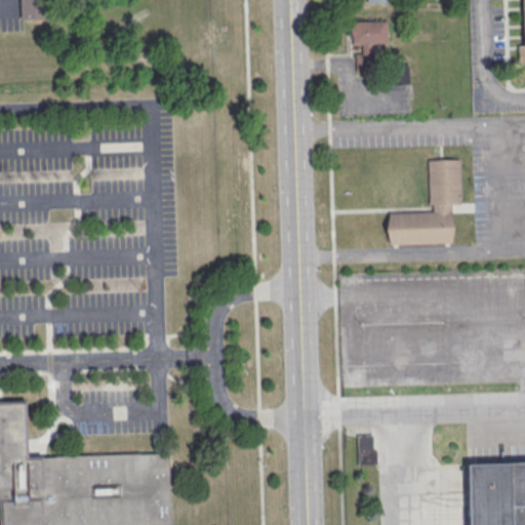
[(22,0),(45,0),(47,18),(24,19),(22,0)]
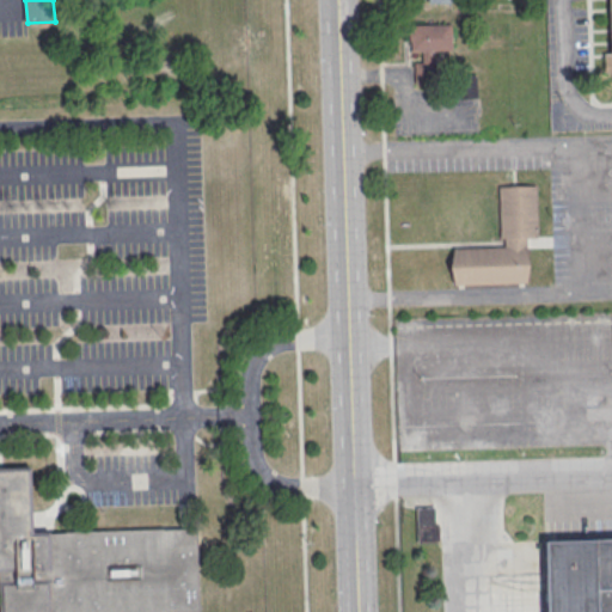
[(408,24),(409,51),(420,51),(420,61),(412,61),(412,83),(434,83),(434,51),(451,51),(451,24),(408,24)]
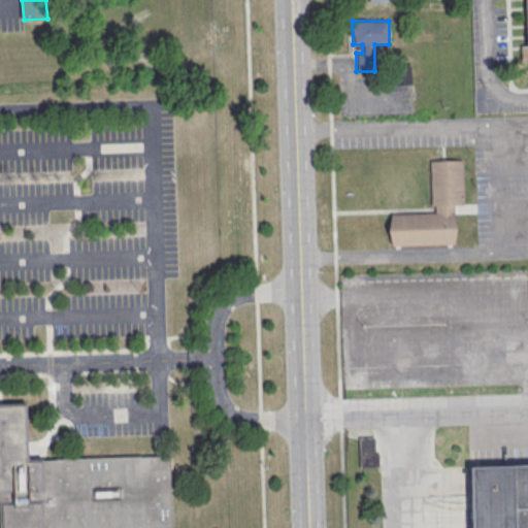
[(398,65),(399,84),(409,84),(409,65),(398,65)]
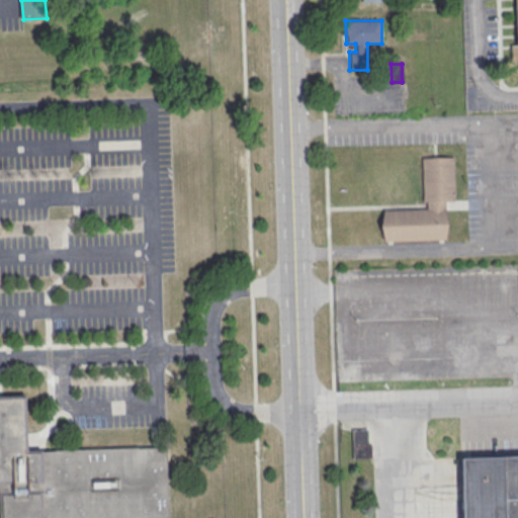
[(422,158),(454,157),(455,202),(445,202),(446,238),(383,240),(382,211),(427,209),(427,203),(424,203),(422,158)]
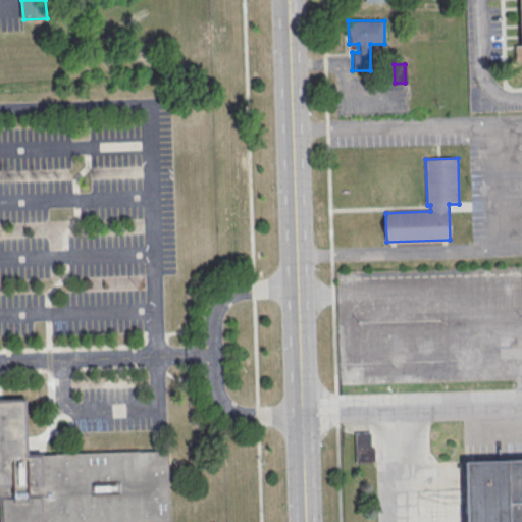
[(0,521),(0,402),(24,401),(27,457),(167,450),(169,521),(0,521)]
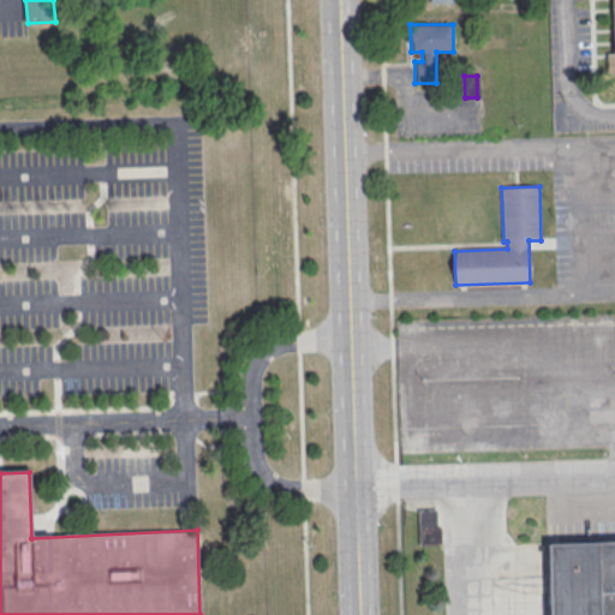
[(547,614),(545,543),(614,541),(614,614),(547,614)]
